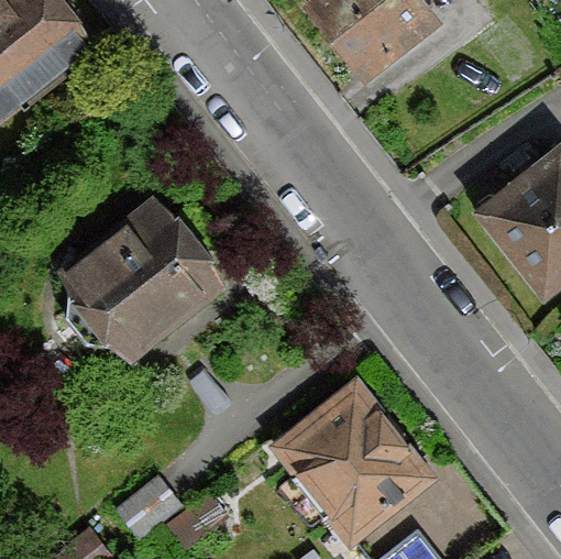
[(53,0),(0,0),(0,122),(92,47),(53,0)]
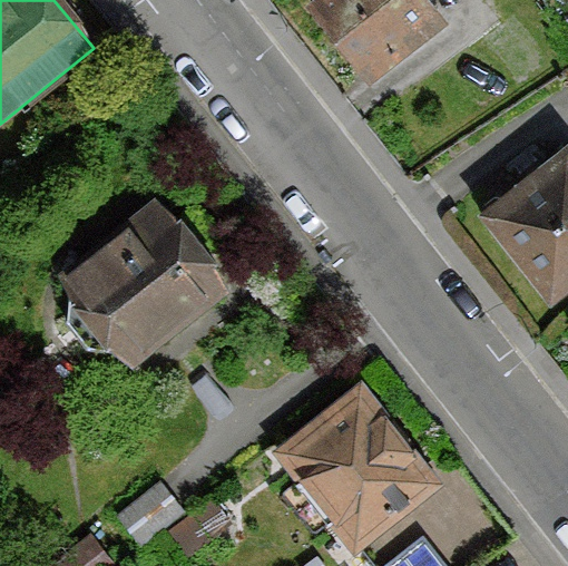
[(424,0),(322,0),(311,9),(372,85),(446,26),(424,0)]
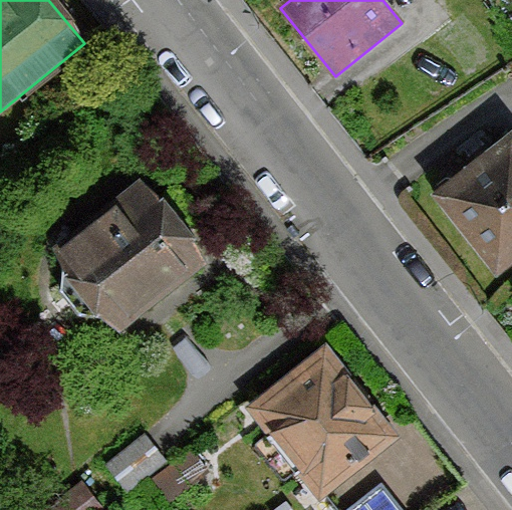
[(511,134),(436,194),(497,272),(511,260),(511,134)]
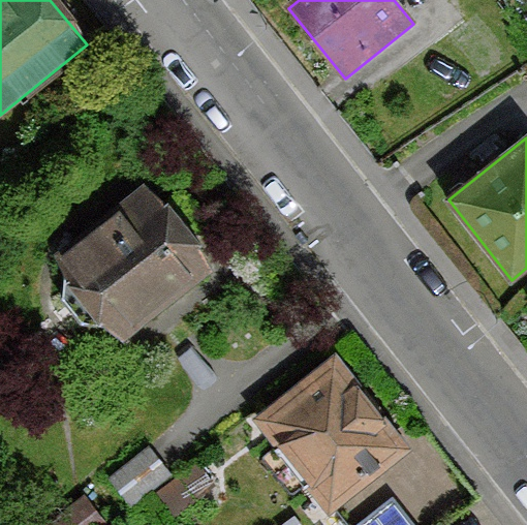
[(144,184),(55,257),(73,278),(67,283),(98,320),(103,316),(124,341),(213,269),(192,244),(198,239),(168,203),(162,208),(144,184)]
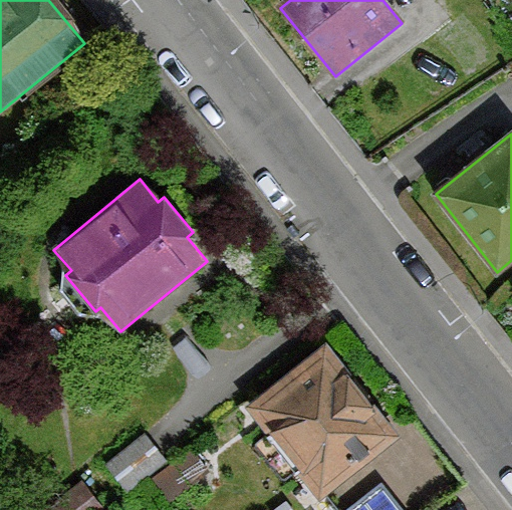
[(327,343),(247,406),(319,499),(400,437),(327,343)]
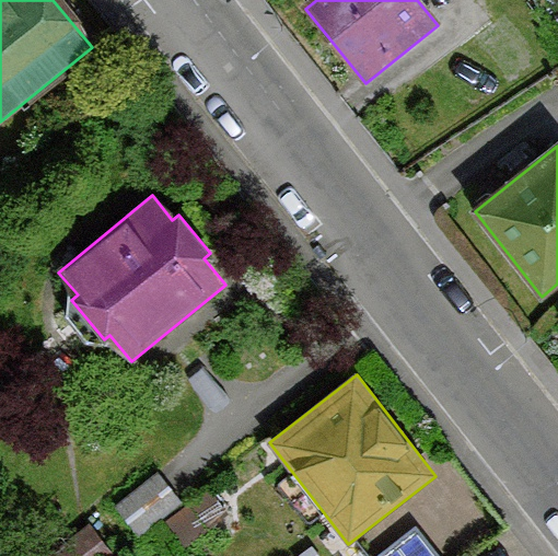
[(160,473),(116,505),(139,535),(183,502),(160,473)]
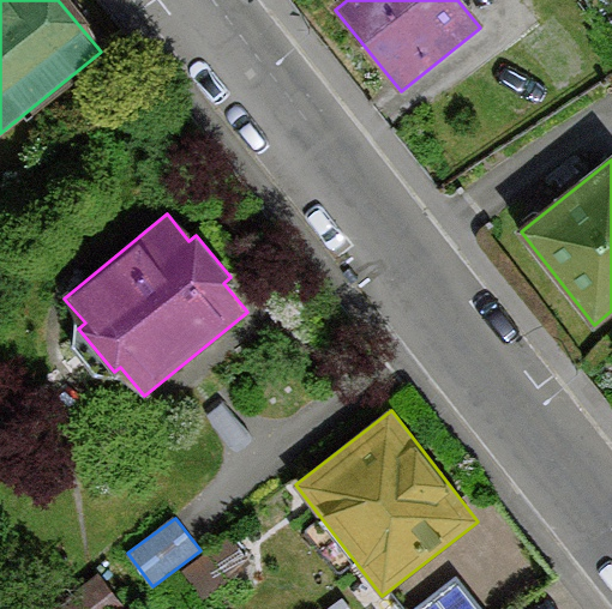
[(123,608),(125,607),(96,572),(51,608),(123,608)]
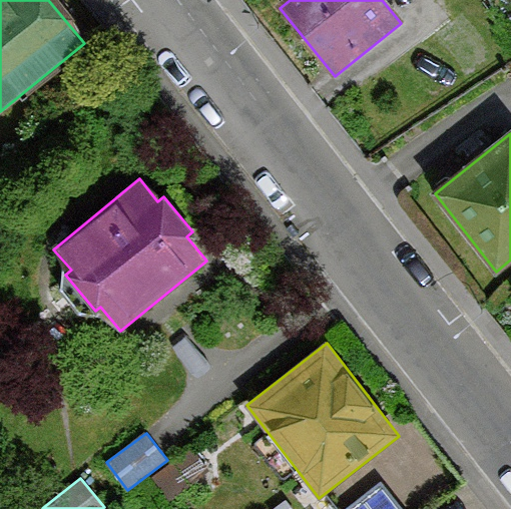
All buildings are outlined.
